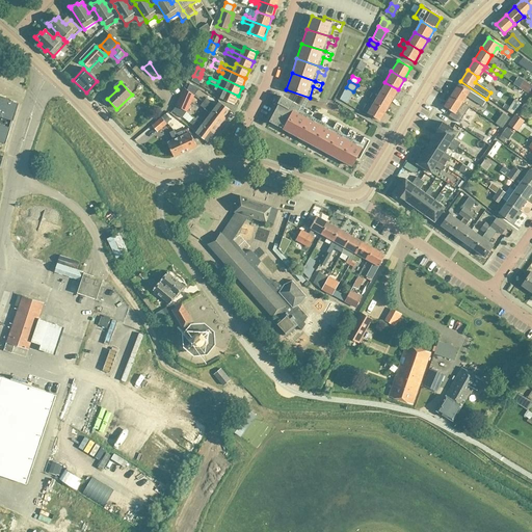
[(379,92),(380,92),(392,100),(398,89),(384,82),(379,92)]
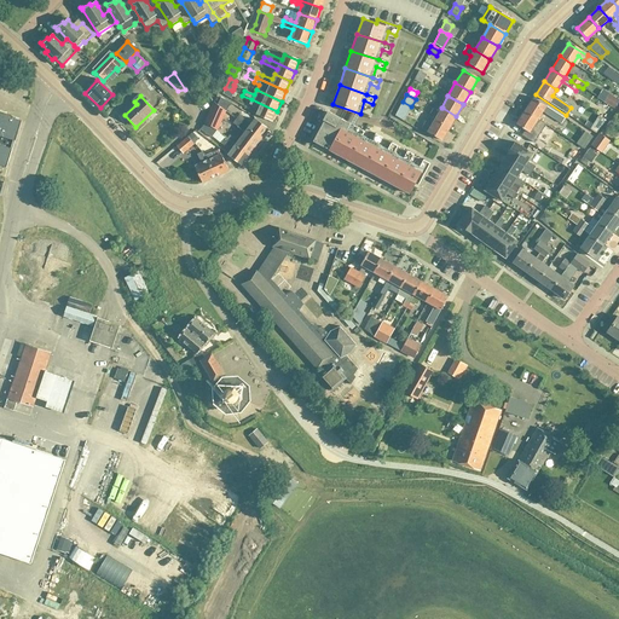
[(524,111),(536,120),(537,120),(542,113),(560,123),(563,119),(532,98),(524,111)]
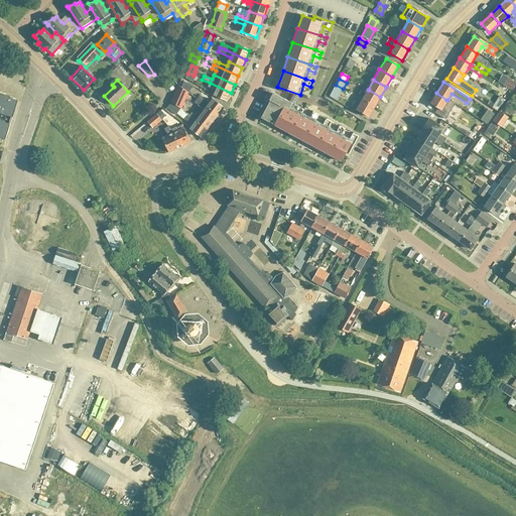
[(231,93),(210,83),(208,87),(216,91),(214,95),(227,101),(231,93)]
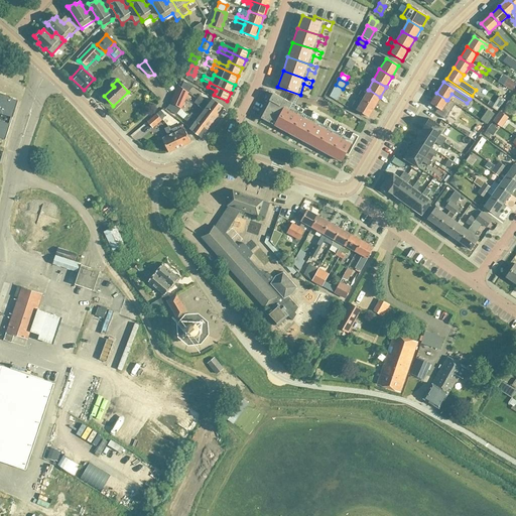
[(332,92),(339,96),(343,89),(336,85),(332,92)]
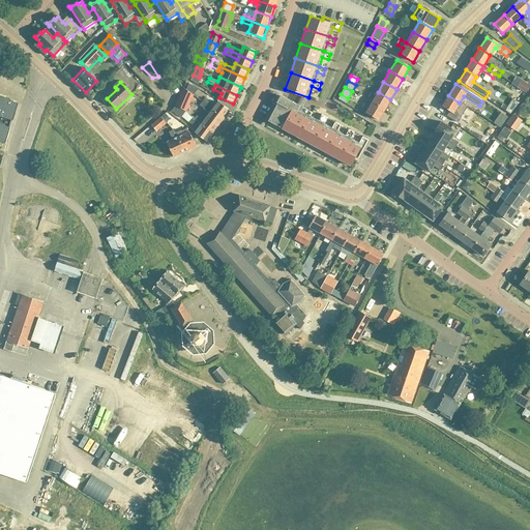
[(186,112),(190,104),(194,95),(183,89),(175,106),(184,111),(186,112)]
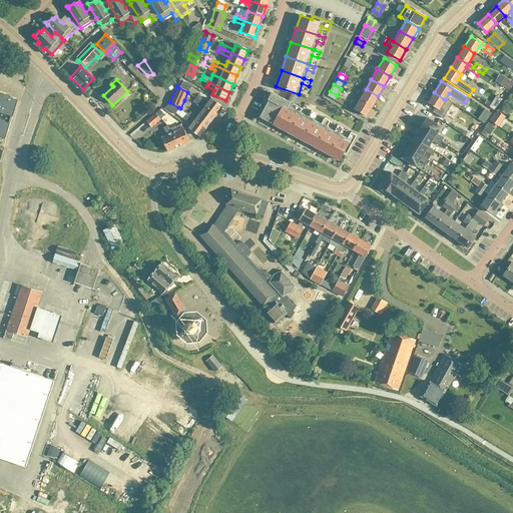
[(362,86),(355,97),(372,107),(378,96),(367,89),(366,89),(362,86)]
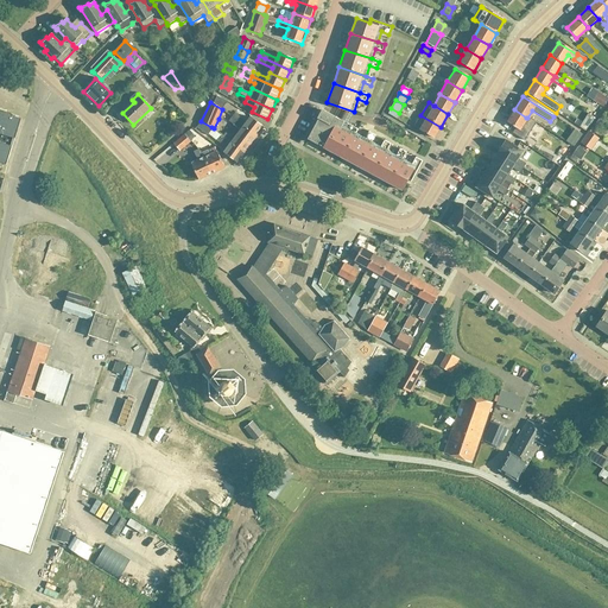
[(589,111),(597,115),(603,107),(595,102),(589,111)]
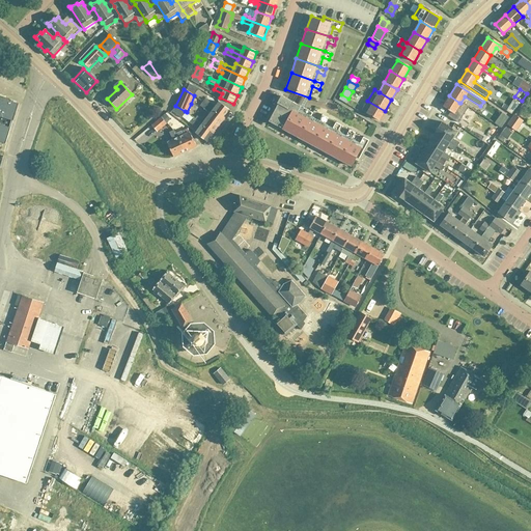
[(449,95),(443,107),(453,114),(460,103),(459,103),(449,95)]
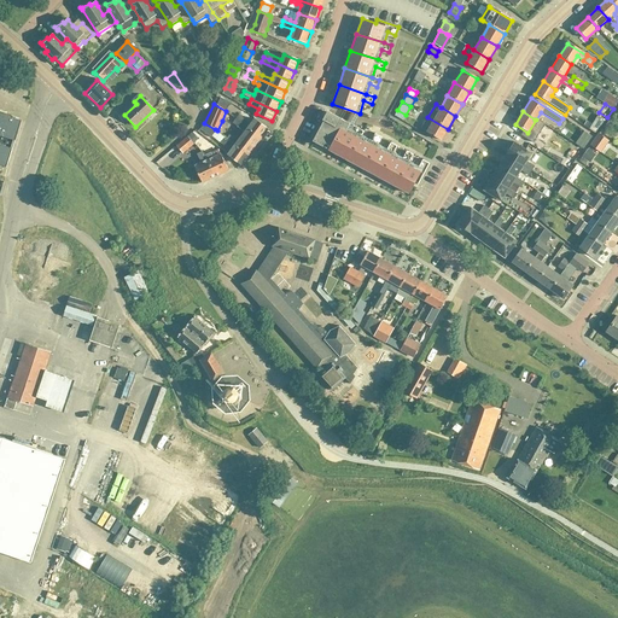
[(331,152),(347,123),(327,112),(312,141),(331,152)]
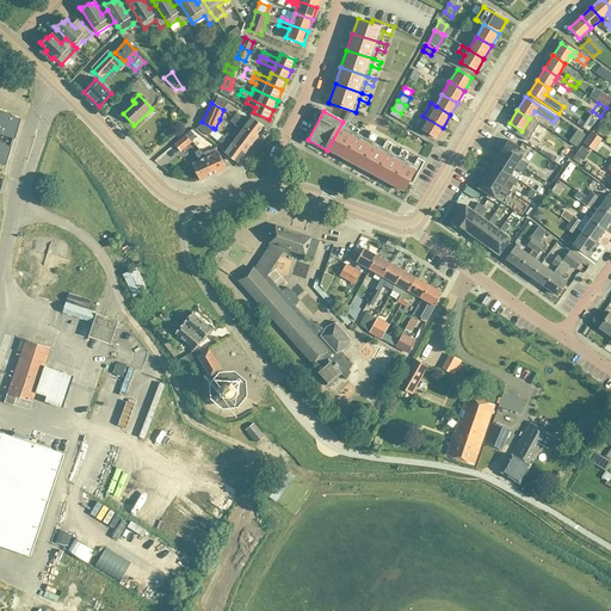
[(0,164),(6,167),(20,119),(0,113),(0,164)]
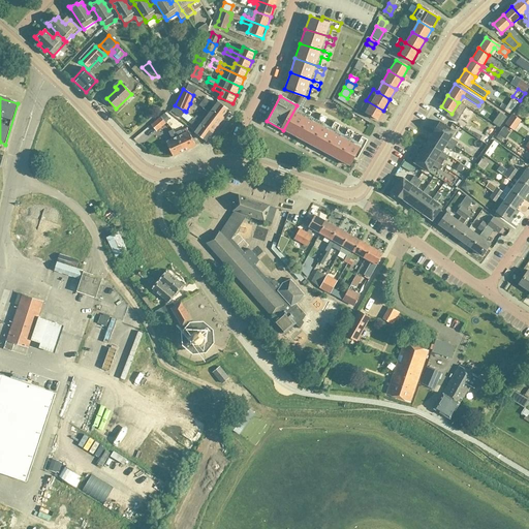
[(214,106),(207,101),(204,99),(201,102),(223,118),(228,111),(217,102),(214,106)]
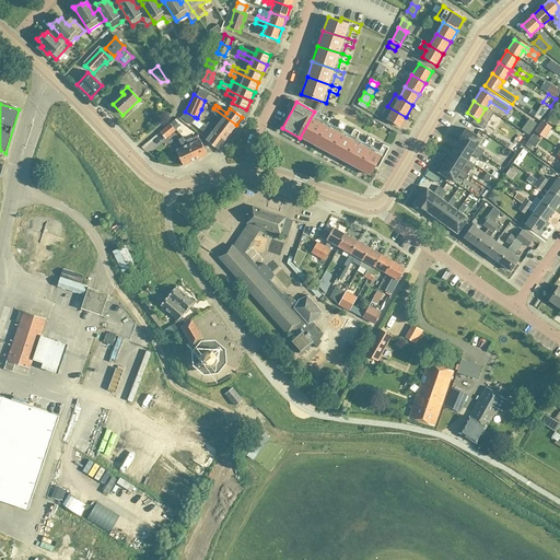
[(381,117),(387,120),(399,128),(406,117),(387,106),(381,117)]
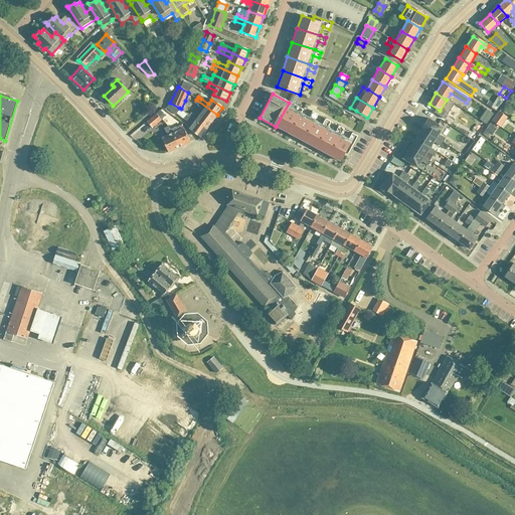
[(206,130),(217,115),(196,100),(193,104),(203,111),(197,118),(191,113),(188,117),(206,130)]
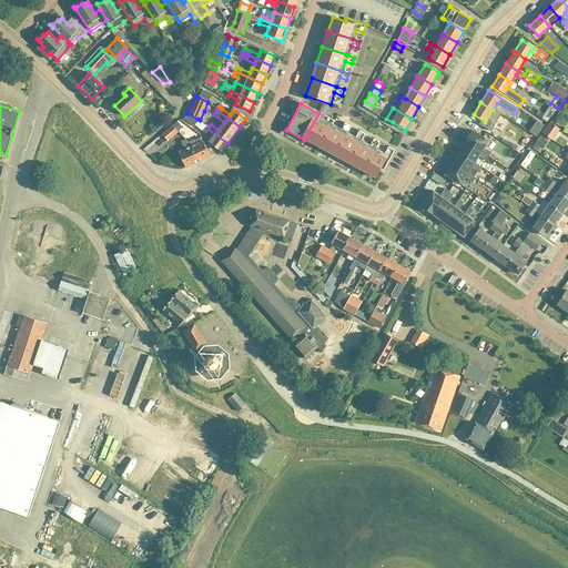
[(198,119),(188,113),(185,119),(195,124),(198,119)]
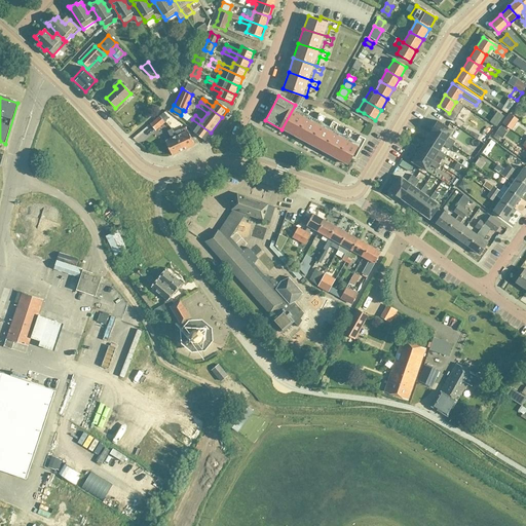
[(295,105),(282,129),(295,137),(307,116),(309,112),(295,105)]
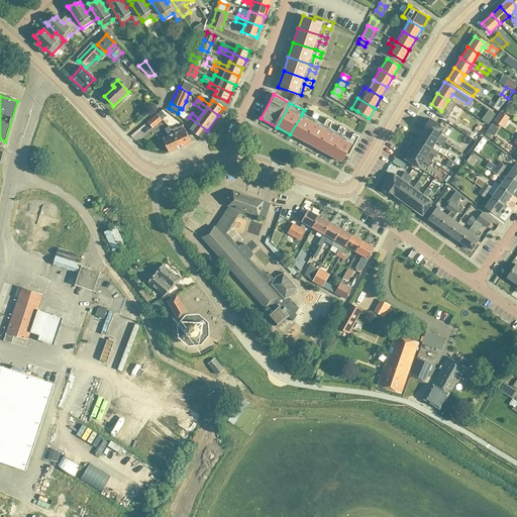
[(503,109),(506,114),(513,109),(510,104),(503,109)]
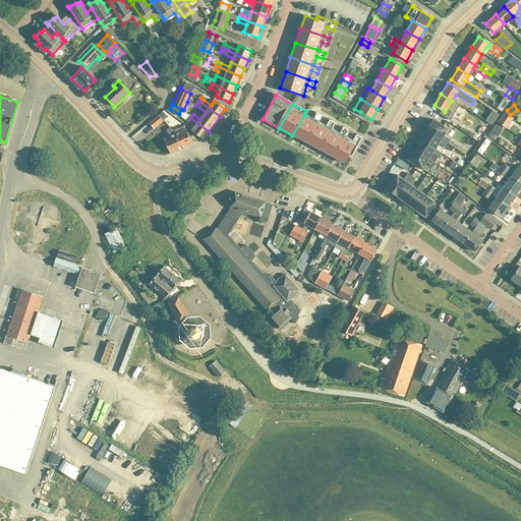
[(304,115),(292,135),(306,142),(317,122),(321,116),(315,113),(312,119),(304,115)]
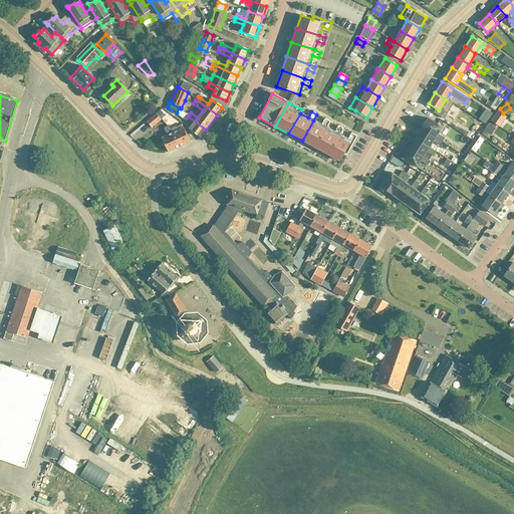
[(491,121),(495,124),(497,126),(504,116),(498,111),(491,121)]
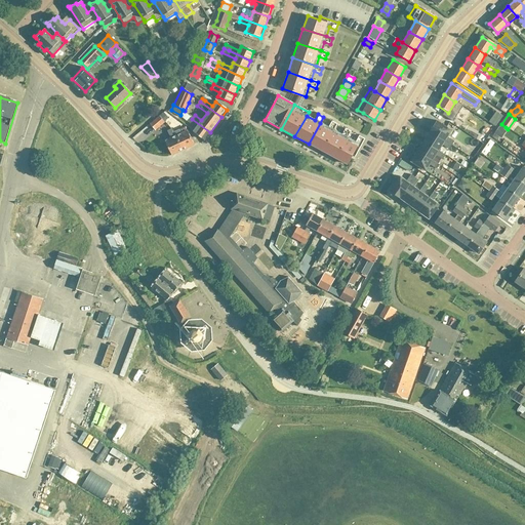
[(155,131),(157,129),(164,123),(159,117),(150,124),(155,131)]
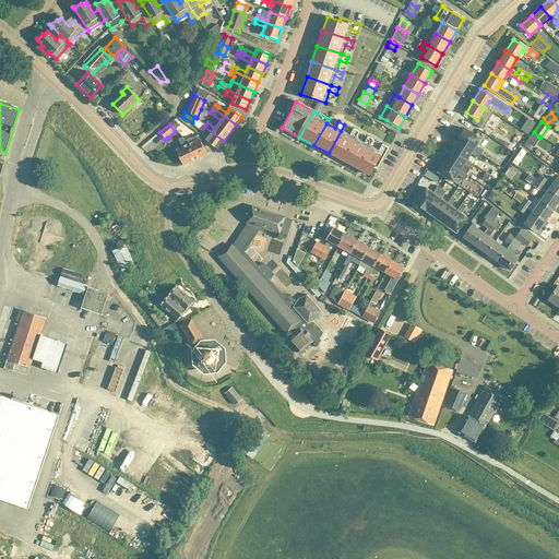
[(224,141),(204,127),(203,126),(199,130),(202,132),(203,131),(209,135),(205,140),(217,150),(224,141)]
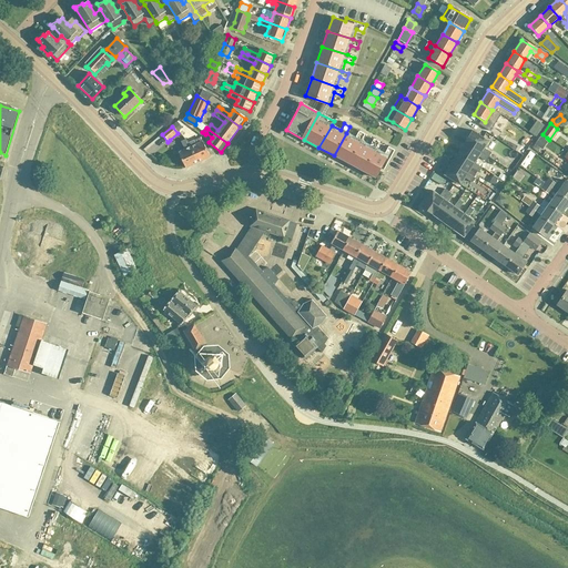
[(346,133),(334,155),(348,164),(361,141),(364,134),(358,131),(355,138),(346,133)]
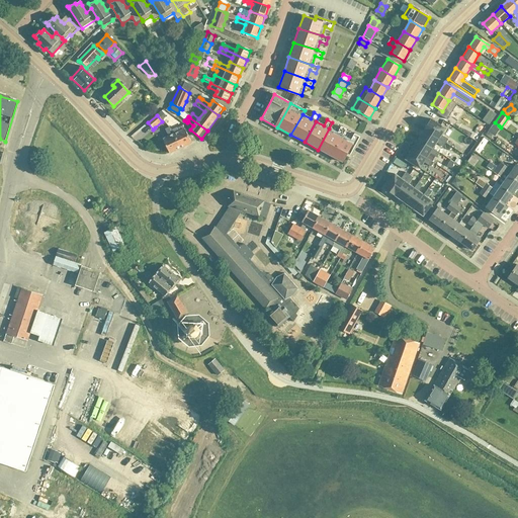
[(424,131),(445,144),(448,140),(441,136),(445,130),(431,119),(424,131)]
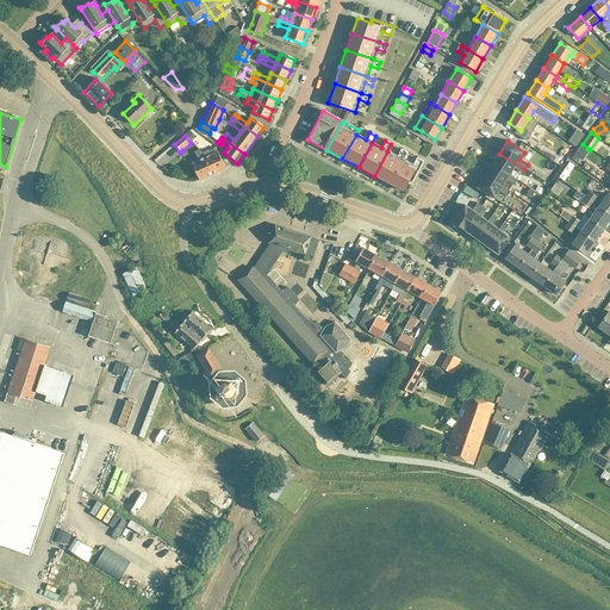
[(571,160),(577,163),(579,160),(583,162),(587,154),(585,151),(587,148),(583,144),(571,160)]
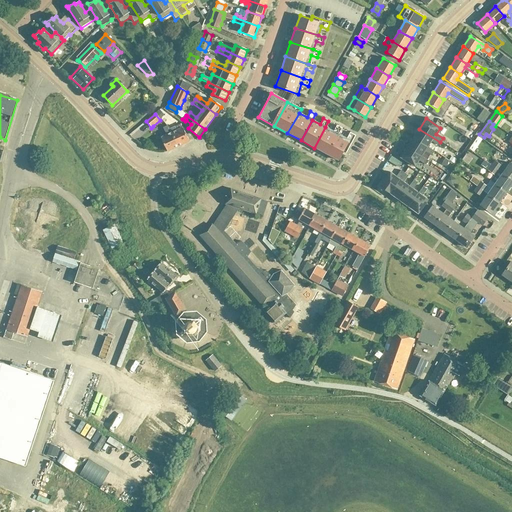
[(178,146),(171,133),(169,129),(169,128),(166,126),(163,127),(166,135),(161,137),(167,151),(178,146)]
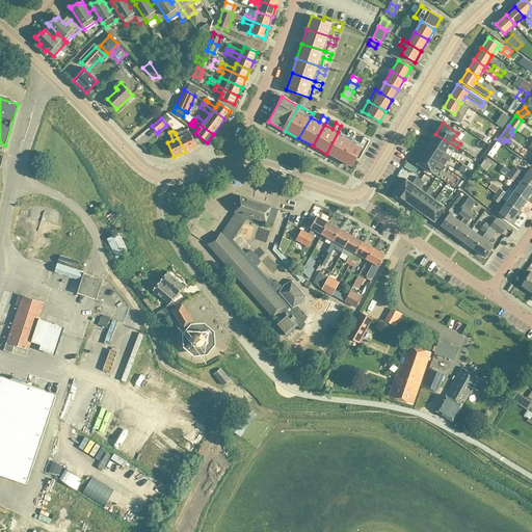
[(338,132),(326,154),(340,161),(351,139),(355,133),(349,131),(346,136),(338,132)]
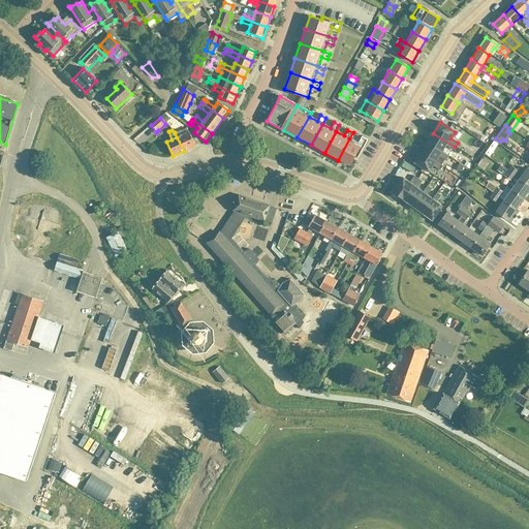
[(180,131),(175,133),(177,137),(184,151),(195,146),(188,132),(182,135),(180,131)]
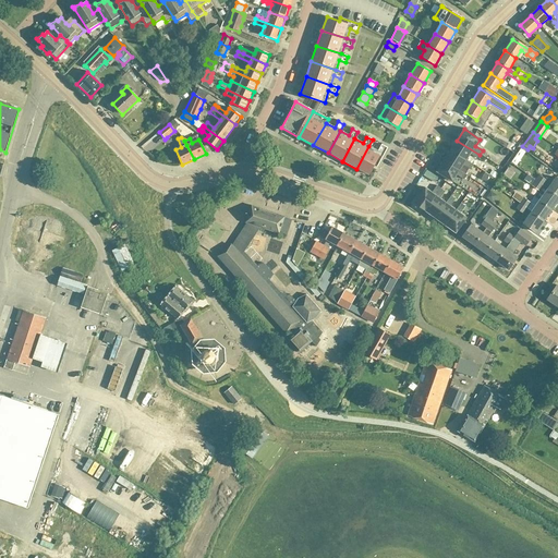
[(477,159),(480,155),(457,141),(450,150),(466,160),(470,155),(477,159)]
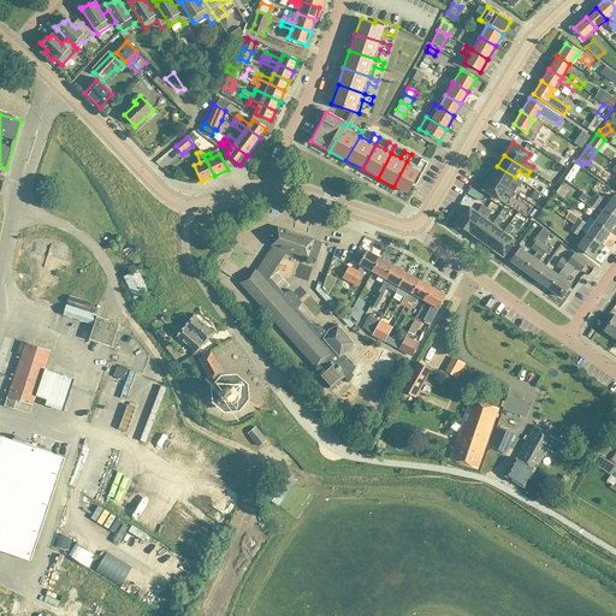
[(567,169),(570,164),(563,159),(560,164),(567,169)]
